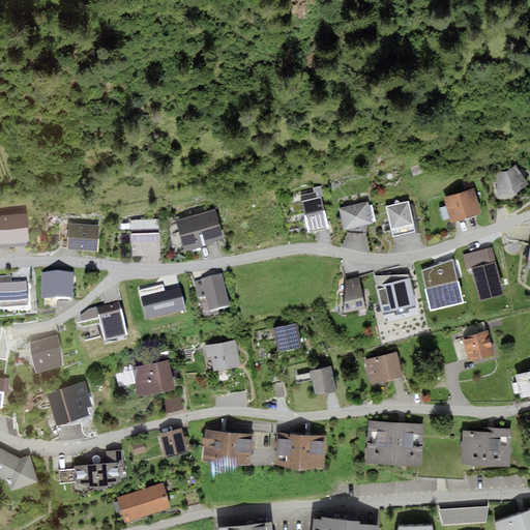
[(496,175),(498,195),(514,194),(529,185),(516,165),(506,171),(496,175)]
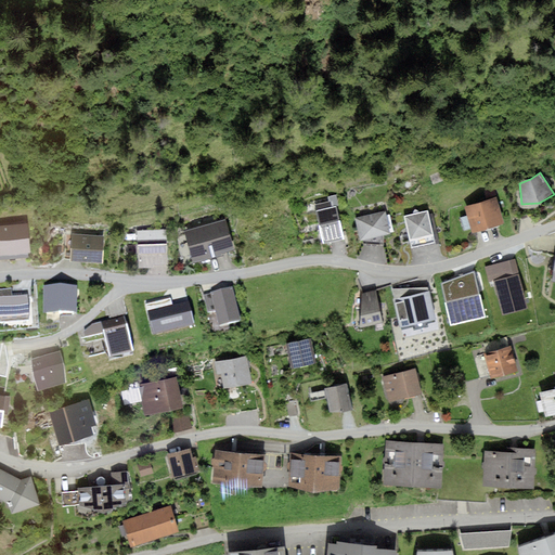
[(497,197),(464,206),(472,233),(504,223),(497,197)]
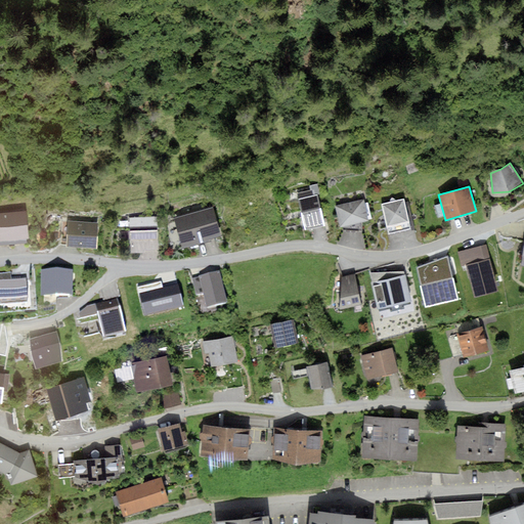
[(317,195),(299,200),(305,228),(324,224),(317,195)]
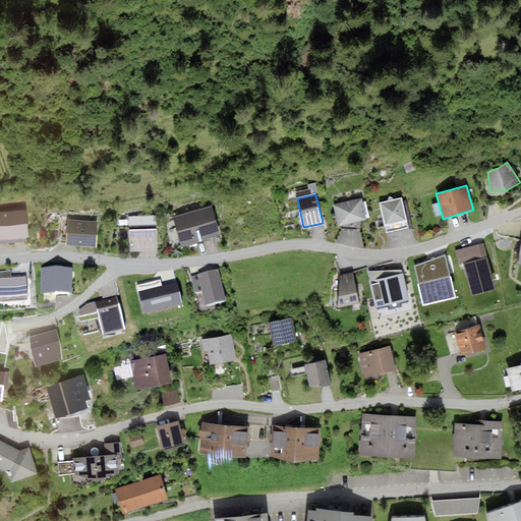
[(402,197),(379,204),(386,234),(409,228),(402,197)]
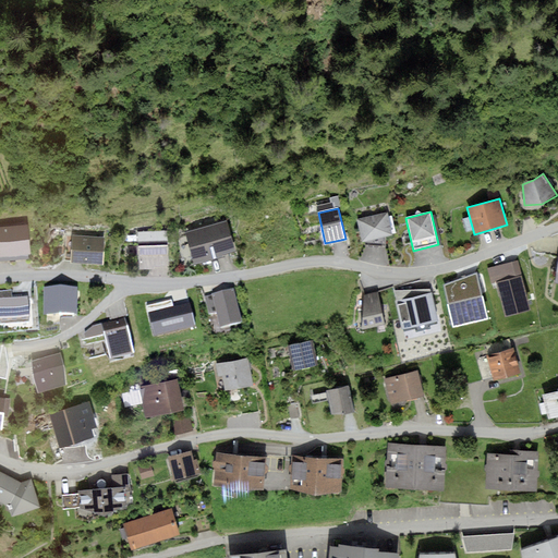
[(356,219),(362,242),(392,234),(387,213),(356,219)]
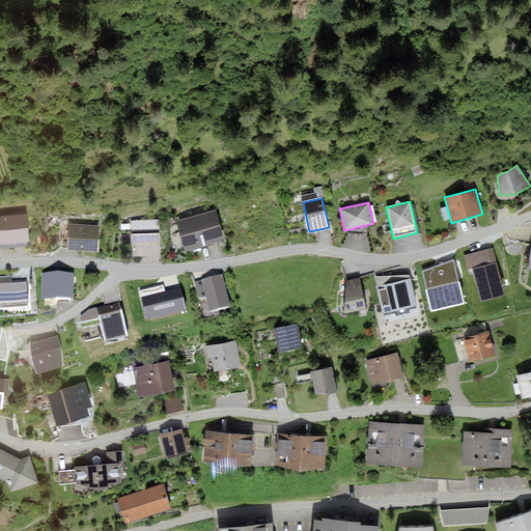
[(217,210),(176,221),(185,252),(212,245),(212,243),(224,240),(217,210)]
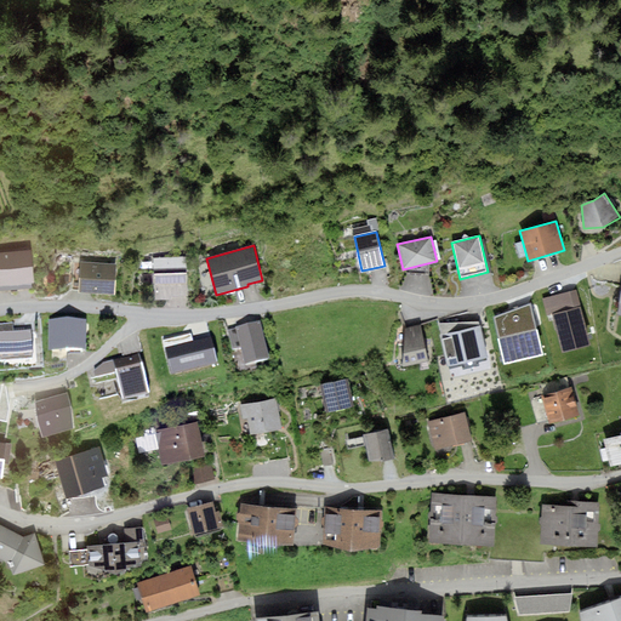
[(32,250),(0,252),(0,285),(34,281),(32,250)]
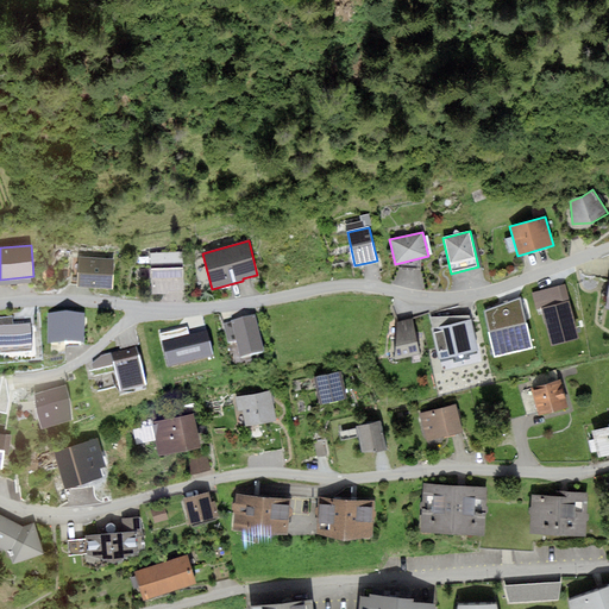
[(182,251),(150,252),(151,295),(169,294),(169,292),(184,290),(182,251)]
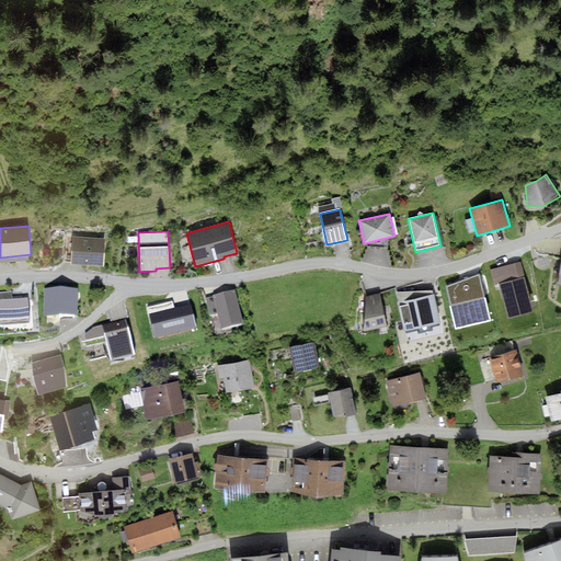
[(105,239),(73,237),(71,264),(104,266),(105,239)]
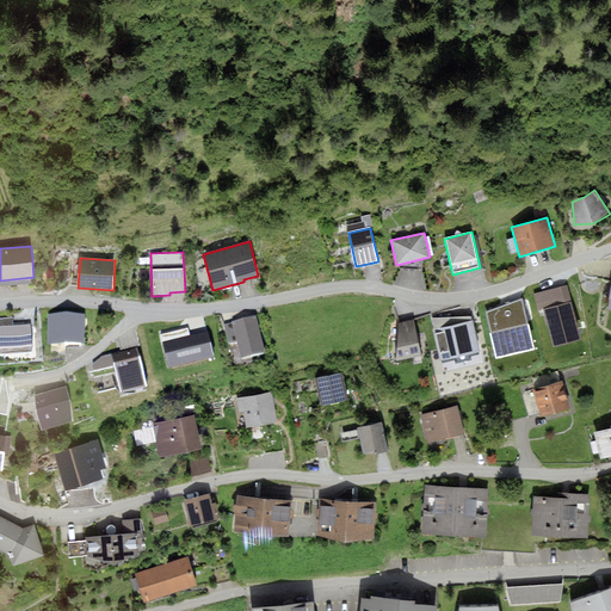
[(85,318),(48,316),(48,349),(84,349),(85,318)]
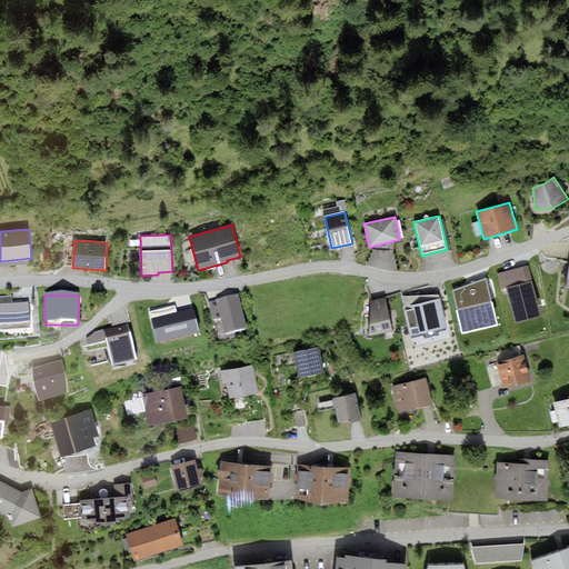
[(439,295),(402,297),(412,336),(448,328),(439,295)]
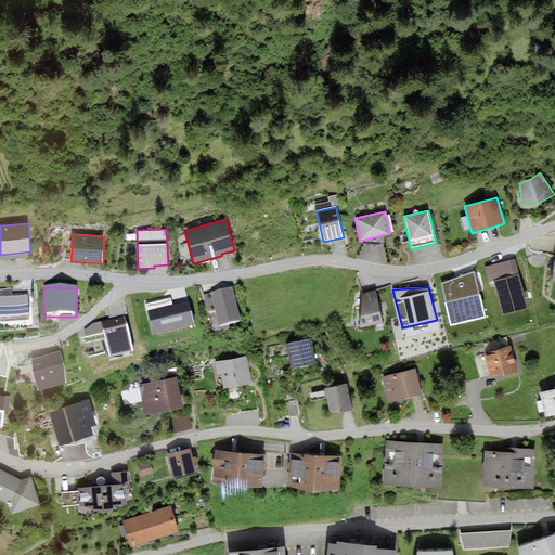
[(0,323),(29,322),(27,297),(12,298),(12,289),(0,289),(0,323)]
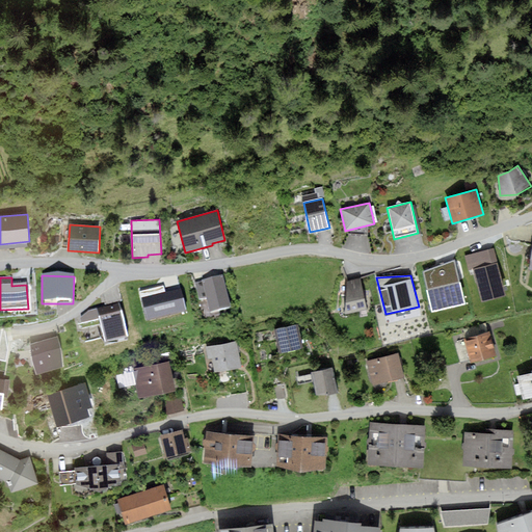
[(231,311),(222,277),(194,284),(198,302),(206,300),(210,316),(231,311)]
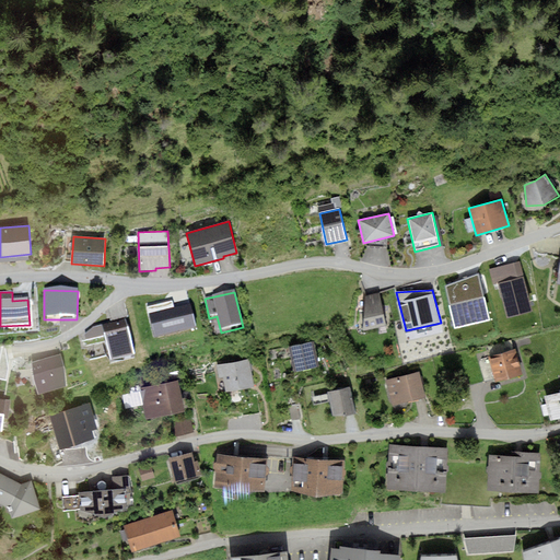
[(386,325),(378,293),(365,296),(363,330),(386,325)]
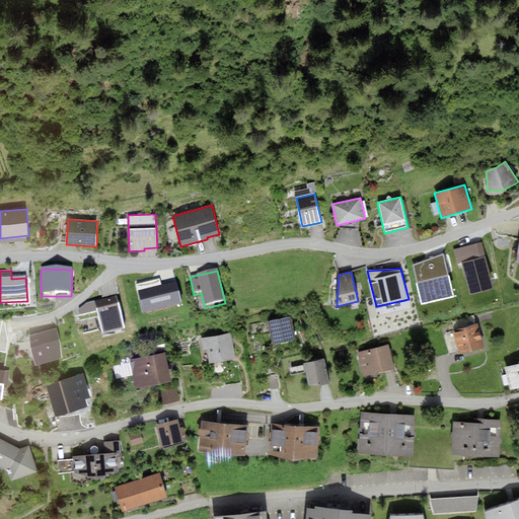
[(141,285),(136,286),(143,313),(180,303),(176,285),(143,293),(141,285)]
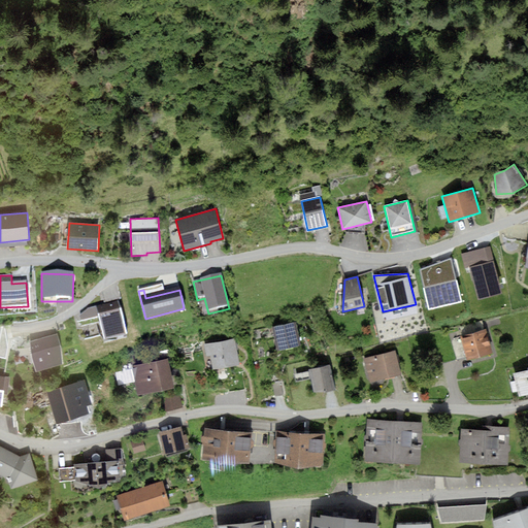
[(119,303),(96,308),(104,344),(128,339),(119,303)]
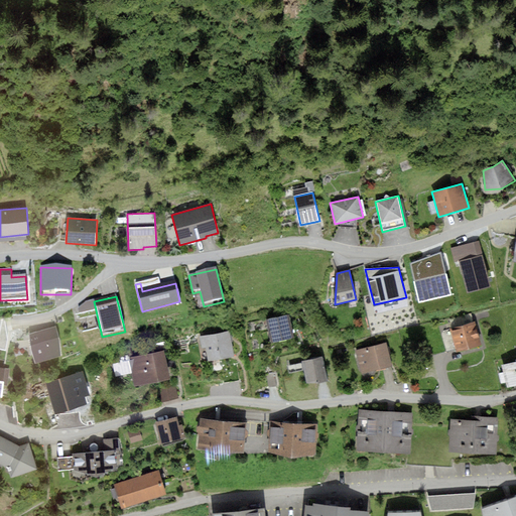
[(456,350),(457,353),(482,345),(475,321),(474,321),(471,313),(449,319),(452,329),(439,332),(445,353),(456,350)]
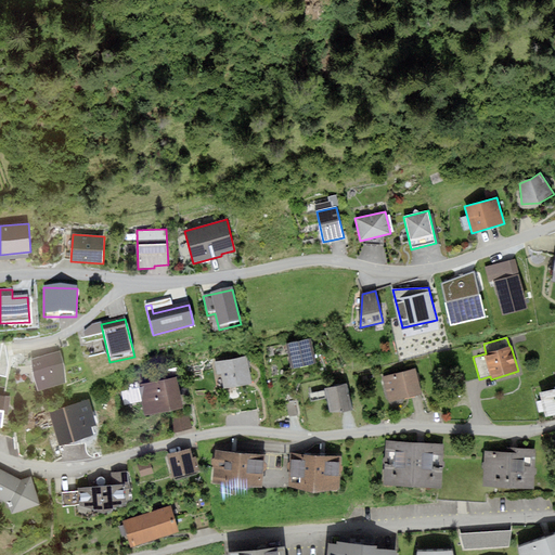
[(311,338),(286,344),(292,369),(317,363),(311,338)]
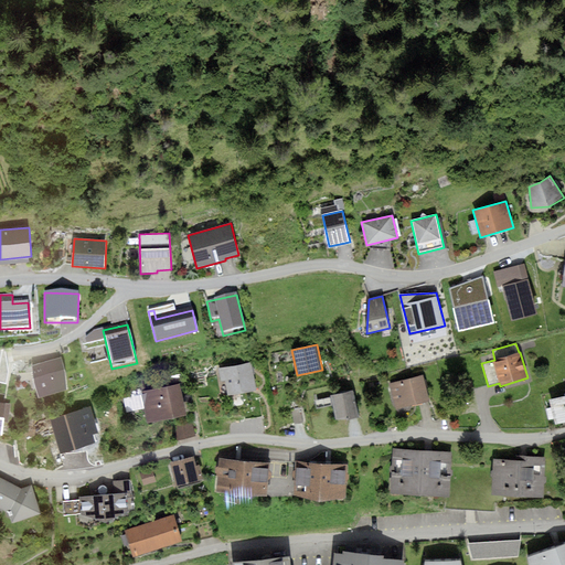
[(32,366),(33,379),(39,398),(67,390),(65,370),(61,358),(32,366)]
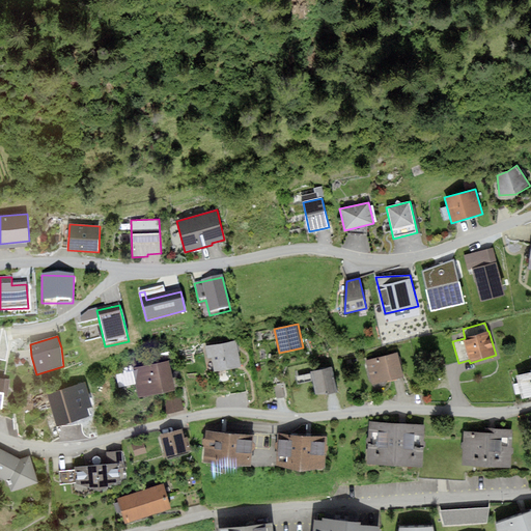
[(241,367),(236,340),(204,346),(206,359),(212,358),(214,371),(241,367)]
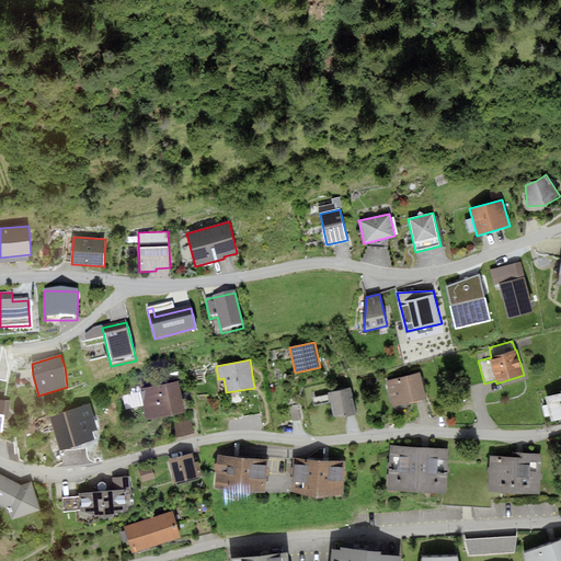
[(386,381),(392,407),(425,398),(419,373),(386,381)]
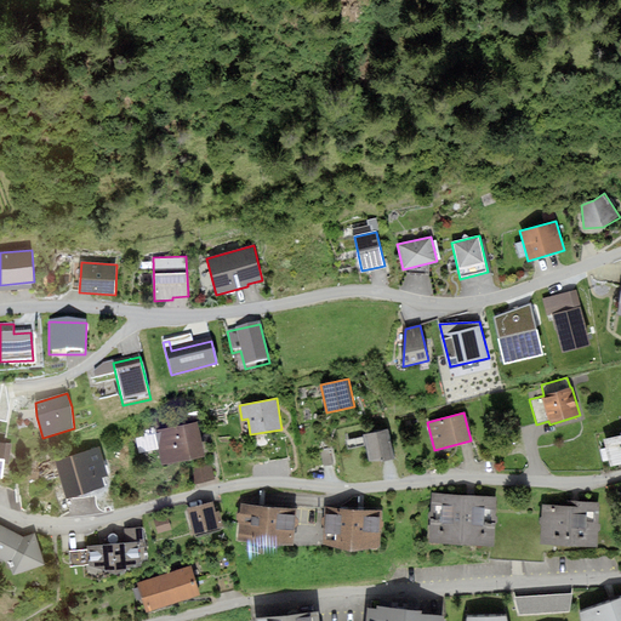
[(520,428),(518,417),(500,422),(503,433),(520,428)]
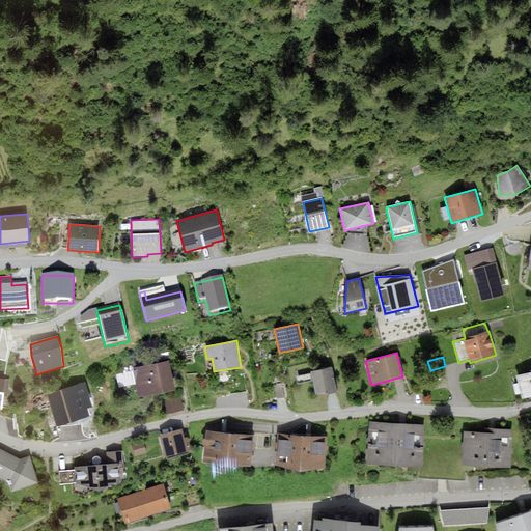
[(169,361),(136,368),(134,359),(109,364),(112,375),(116,375),(118,388),(135,384),(138,398),(175,391),(169,361)]
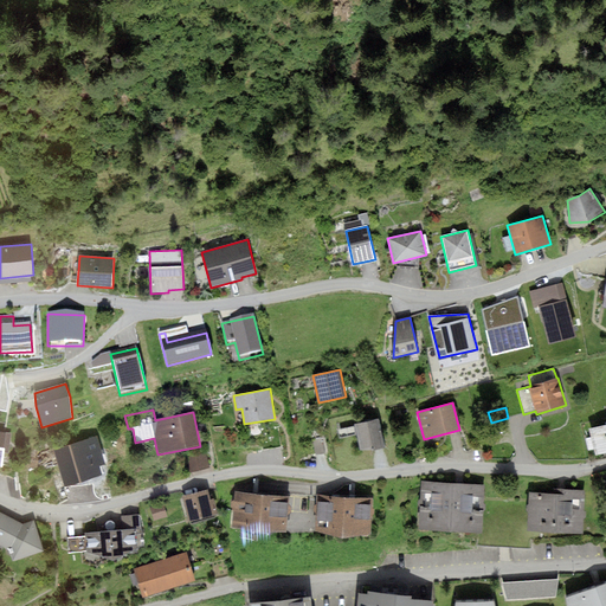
[(379,419),(354,424),(354,426),(356,436),(360,450),(374,450),(386,449),(379,419)]
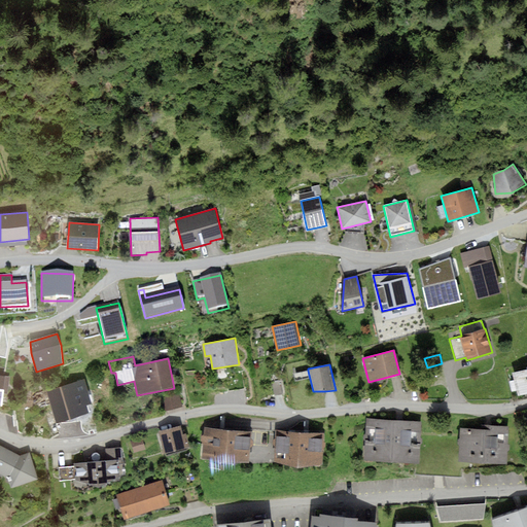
[(526,369),(512,373),(514,381),(517,391),(518,396),(526,393),(526,369)]
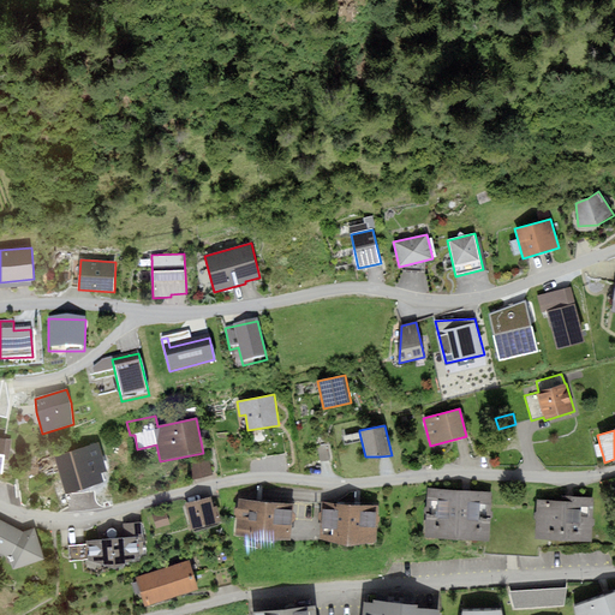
[(362,442),(359,433),(341,436),(344,446),(362,442)]
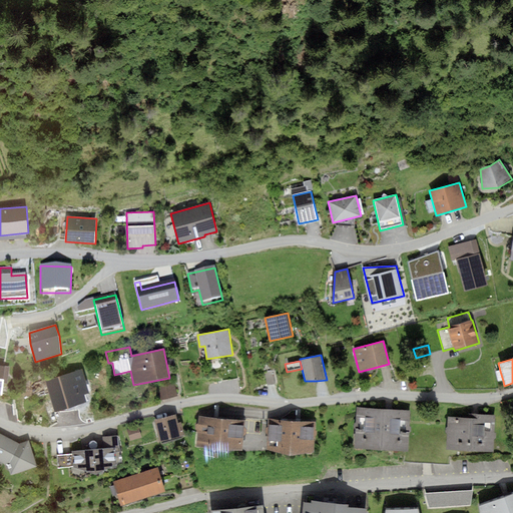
[(0,366),(0,395),(3,396),(4,384),(8,384),(9,367),(0,366)]
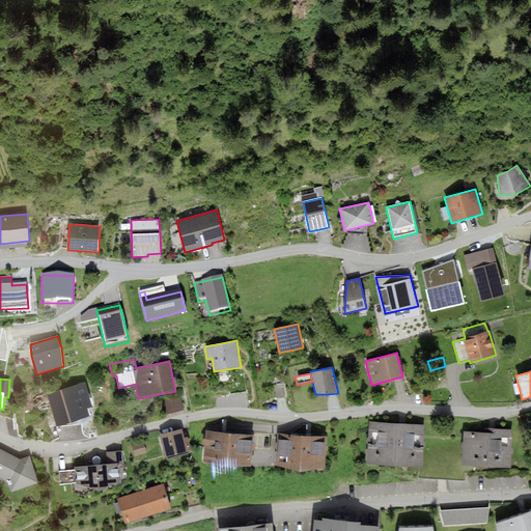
[(46,393),(53,418),(92,407),(85,382),(46,393)]
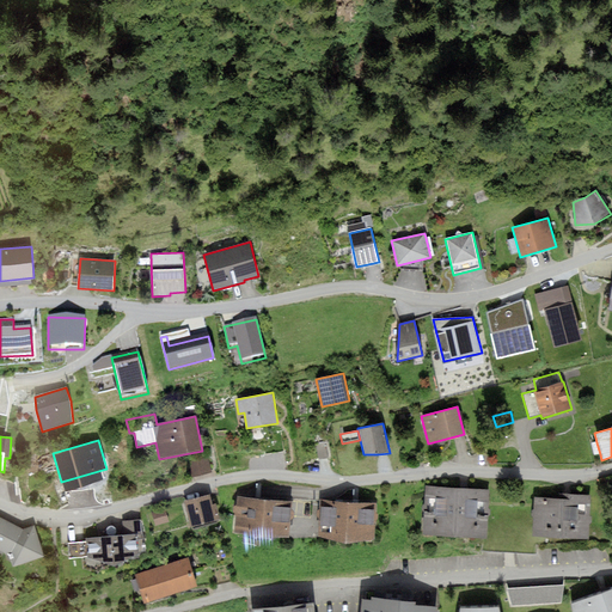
[(318,460),(329,459),(326,442),(316,445),(318,460)]
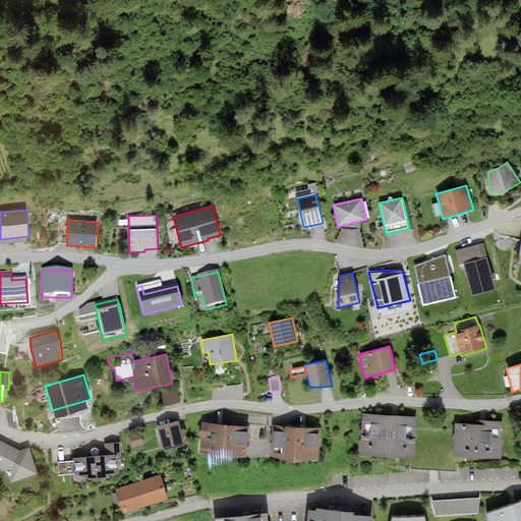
[(180,401),(176,389),(159,394),(163,406),(180,401)]
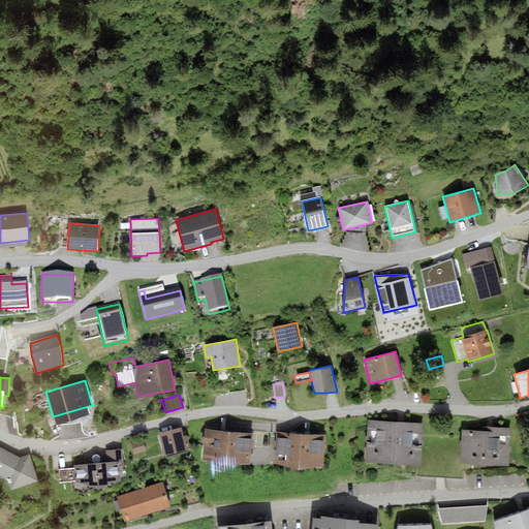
[(368,421),(366,462),(421,464),(423,423),(368,421)]
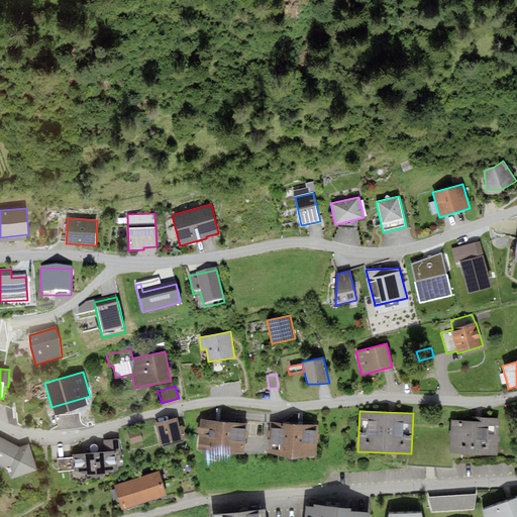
[(177,417),(156,423),(161,445),(186,438),(183,425),(180,426),(177,417)]
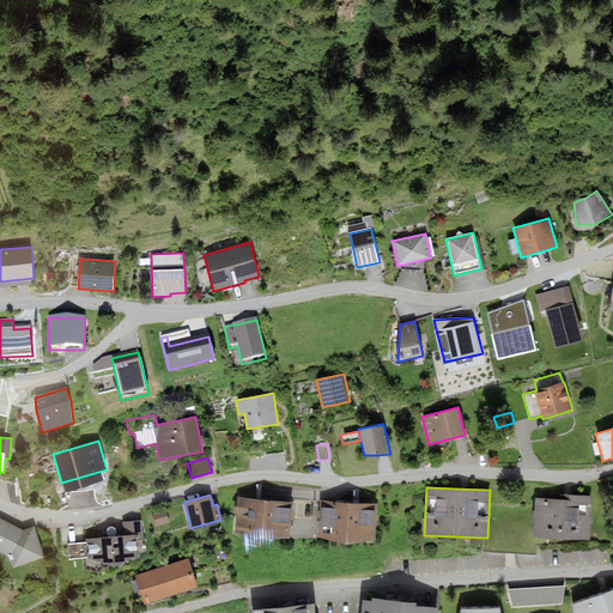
[(534,519),(533,538),(590,540),(590,525),(593,523),(593,517),(592,516),(593,497),(560,495),(560,499),(535,498),(535,510),(533,511),(532,516),(534,519)]
